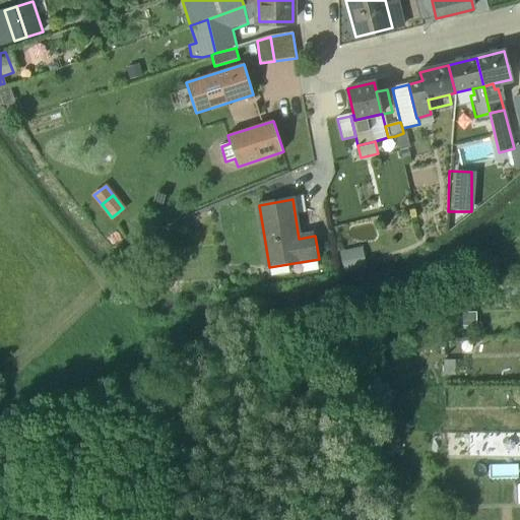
[(372,212),(344,214),(346,237),(374,235),(372,212)]
